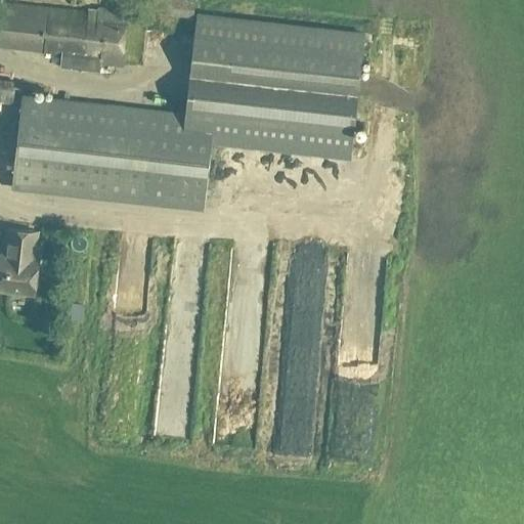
[(145,0),(143,13),(191,19),(193,0),(145,0)]
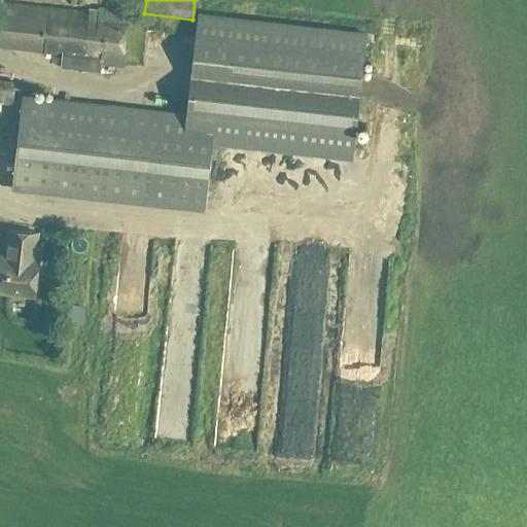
[(0,2),(0,46),(63,54),(61,68),(100,72),(101,60),(123,63),(129,7),(99,4),(98,13),(0,2)]
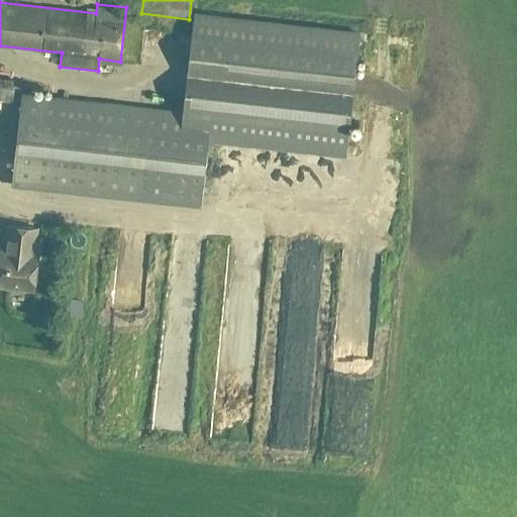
[(194,13),(183,113),(23,95),(20,124),(9,123),(7,140),(18,141),(13,184),(200,206),(207,142),(345,159),(360,31),(194,13)]
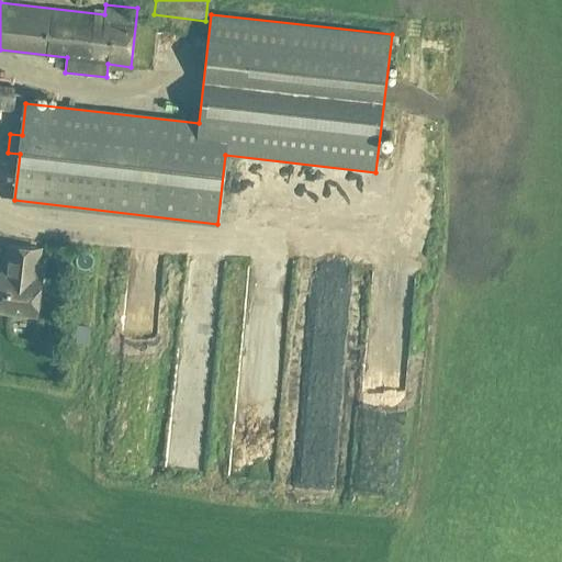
[(0,111),(14,113),(17,87),(0,85),(0,111)]
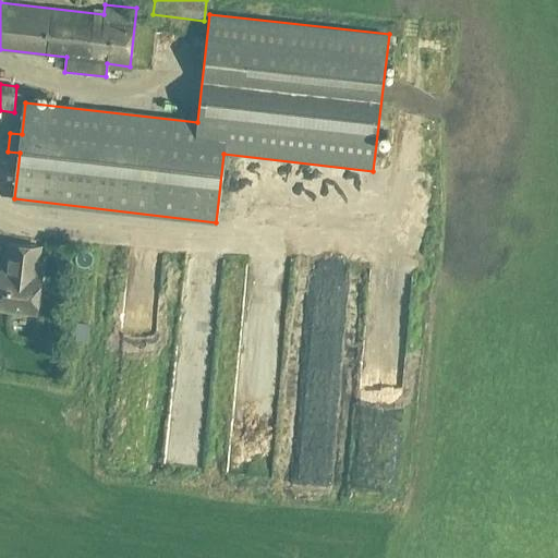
[(36,274),(39,246),(9,243),(5,269),(0,268),(0,310),(36,314),(40,274),(36,274)]
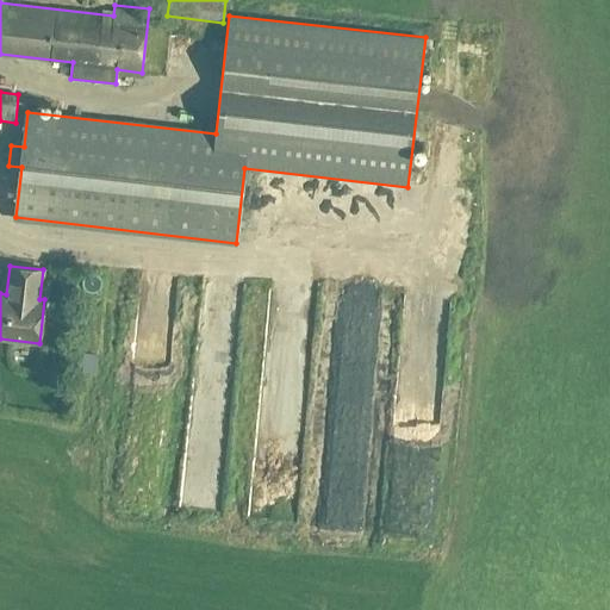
[(288,377),(287,355),(274,355),(277,377),(288,377)]
